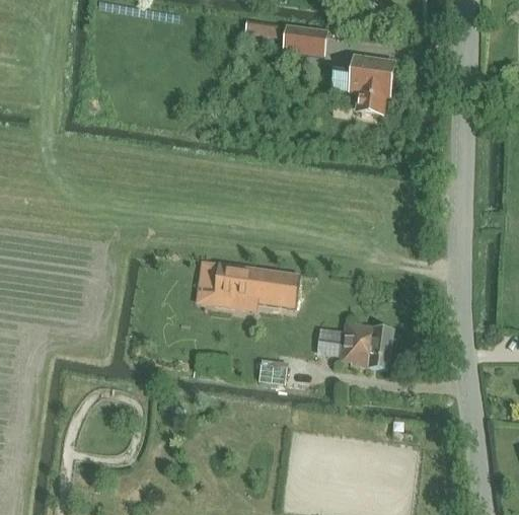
[(241,35),(279,44),(283,27),(245,18),(241,35)]
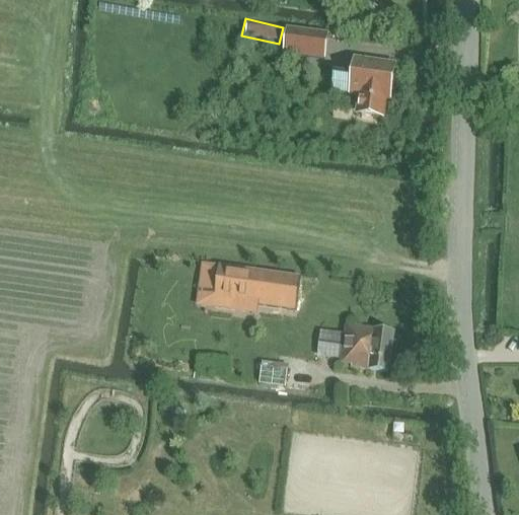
[(287,23),(284,48),(323,53),(326,29),(287,23)]
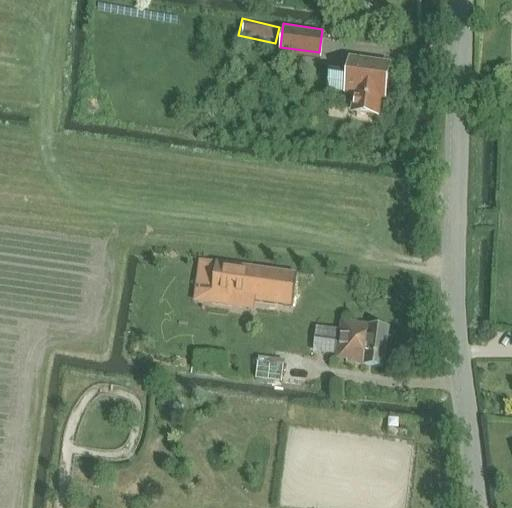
[(329,69),(326,88),(345,90),(354,92),(351,109),(356,110),(378,113),(381,96),(385,96),(390,60),(350,55),(348,72),(329,69)]
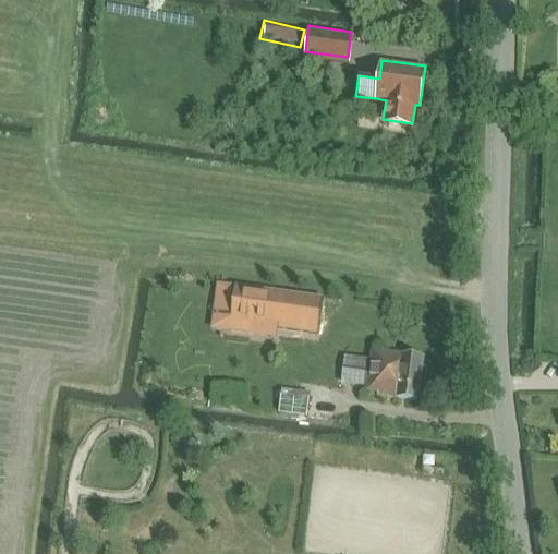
[(235,284),(230,328),(251,330),(253,322),(318,332),(324,296),(235,284)]
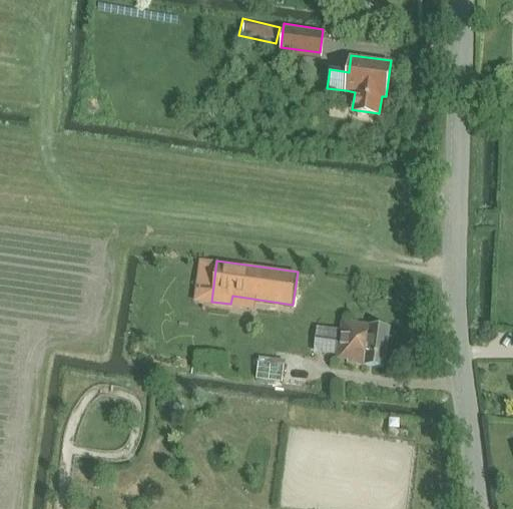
[(314,352),(315,311),(260,310),(259,376),(281,377),(282,351),(314,352)]
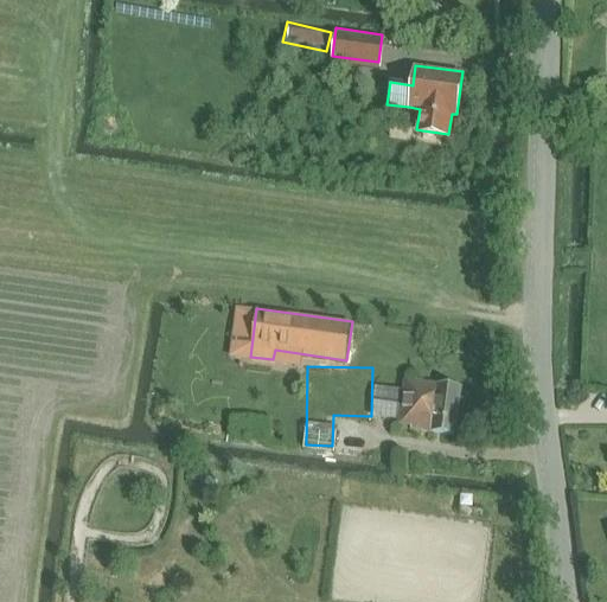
[(391,375),(385,422),(416,427),(417,421),(432,422),(432,424),(455,428),(461,385),(391,375)]
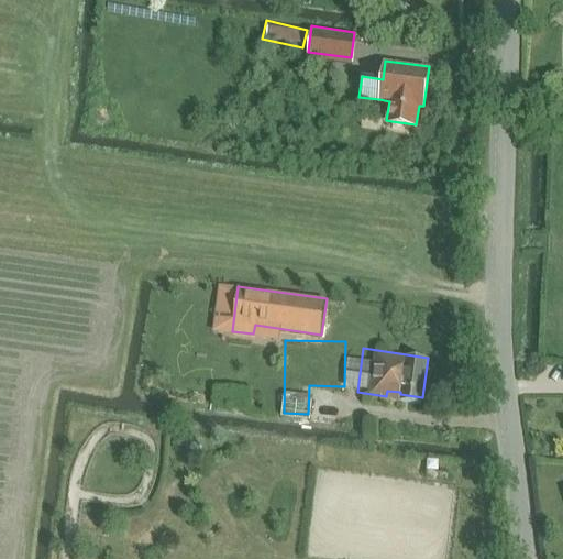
[(103,429),(102,441),(123,444),(124,433),(103,429)]
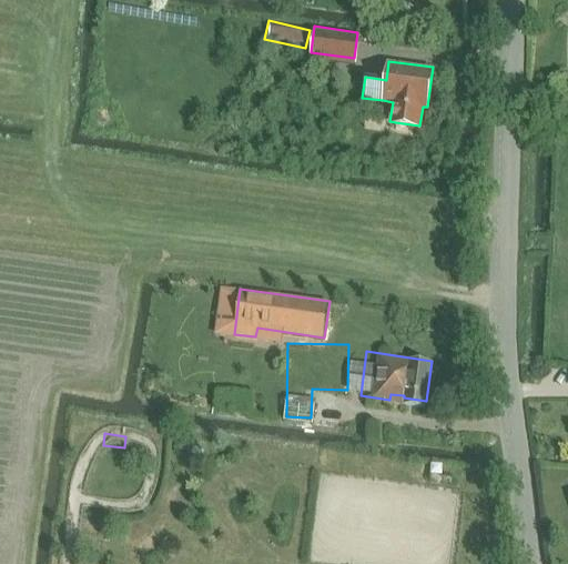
[(129,440),(129,450),(148,452),(149,442),(129,440)]
